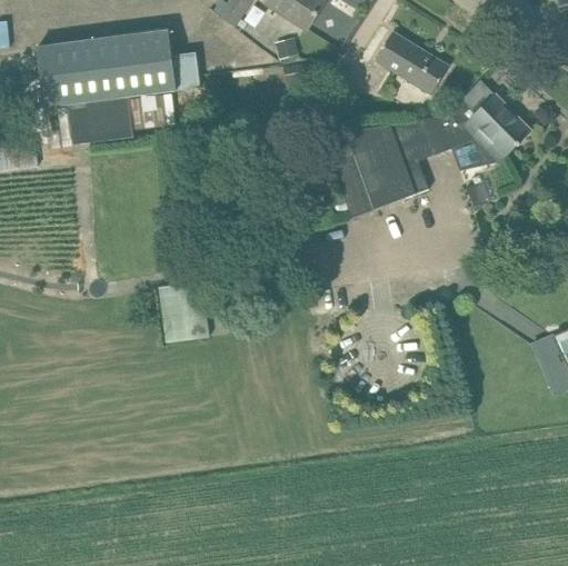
[(230,0),(223,13),(238,23),(252,0),(230,0)]
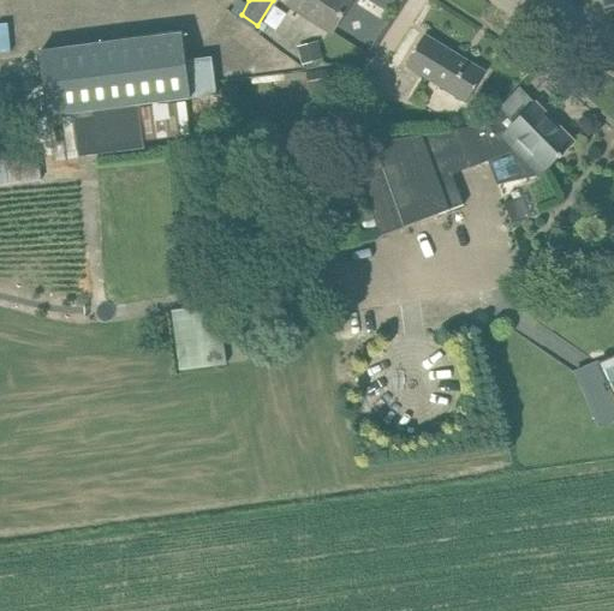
[(288,0),(287,3),(333,31),(352,0),(288,0)]
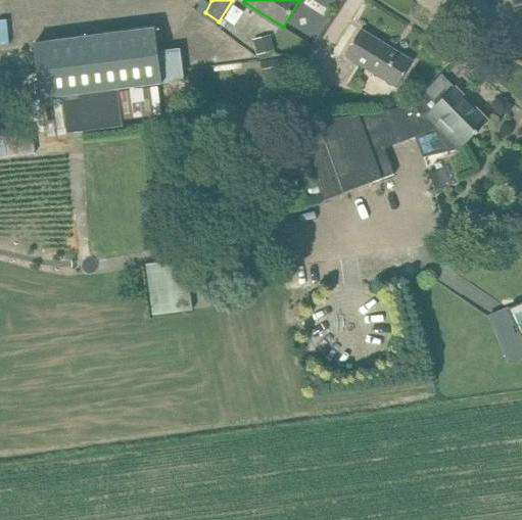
[(34,41),(40,96),(183,78),(180,46),(157,48),(155,26),(34,41)]
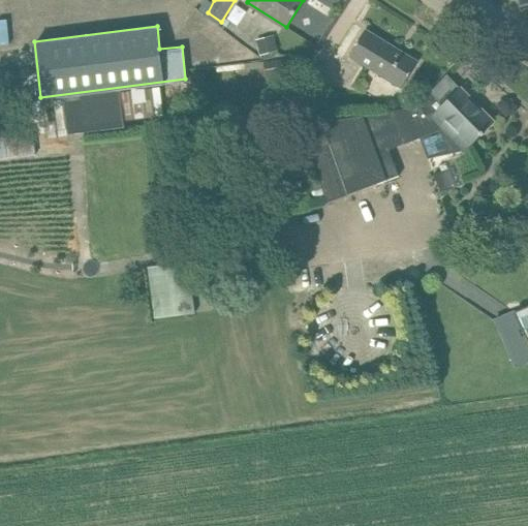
[(366,28),(355,45),(349,54),(402,86),(418,60),(366,28)]
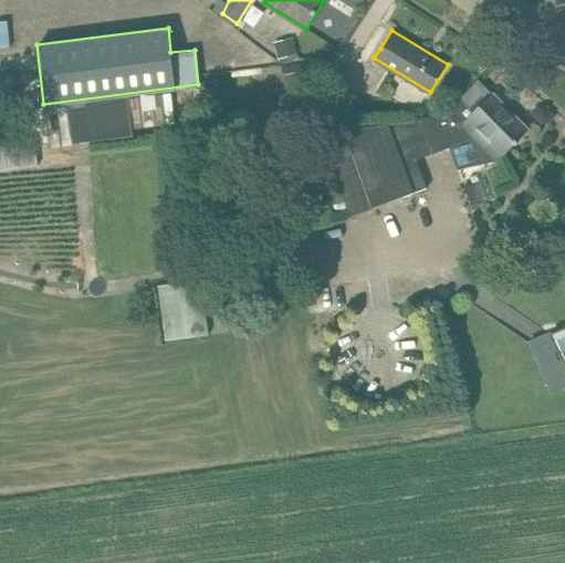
[(301,54),(296,39),(278,43),(282,59),(301,54)]
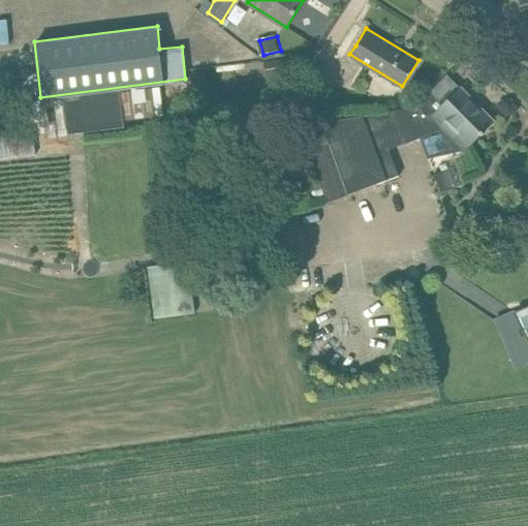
[(290,56),(267,59),(270,76),(292,73),(290,56)]
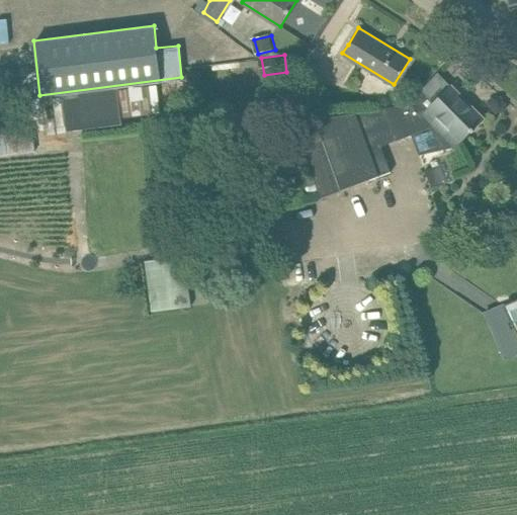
[(385,106),(294,121),(322,196),(393,170),(383,146),(398,140),(399,142),(414,136),(422,157),(449,150),(470,130),(472,132),(475,129),(472,127),(483,116),(452,85),(439,72),(438,71),(423,87),(411,99),(407,103),(385,106)]
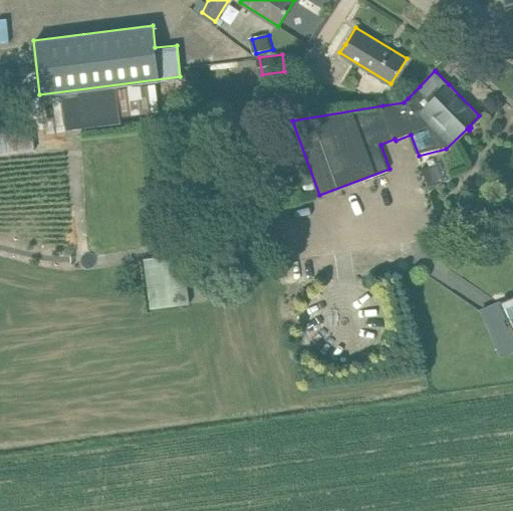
[(34,124),(0,129),(0,152),(37,148),(34,124)]
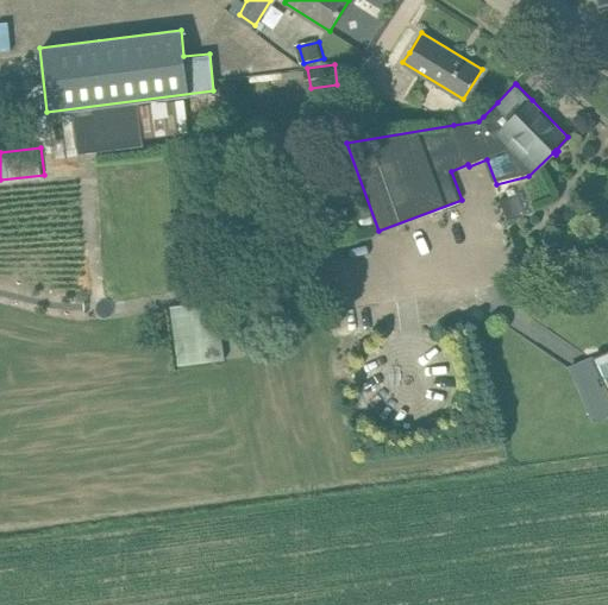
[(518,191),(502,197),(509,218),(525,212),(518,191)]
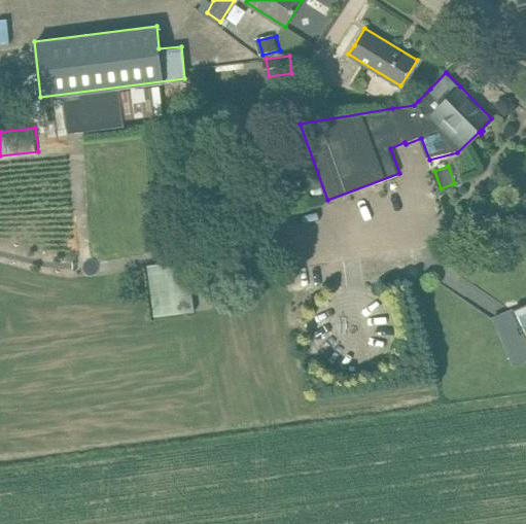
[(525,303),(513,309),(525,339),(525,303)]
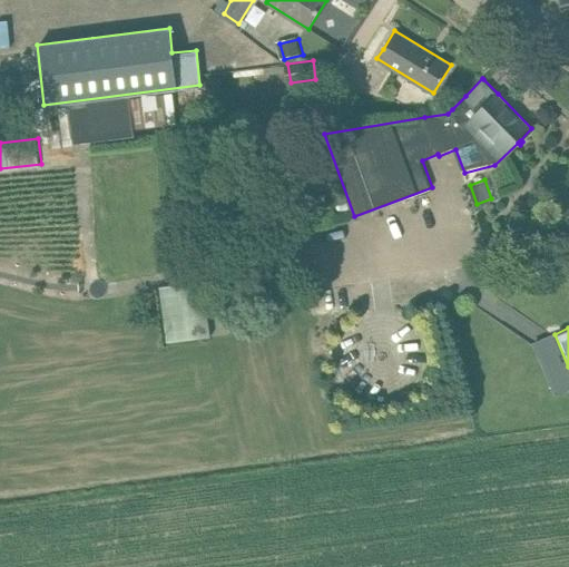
[(555,392),(568,385),(568,367),(555,334),(553,332),(532,341),(555,392)]
